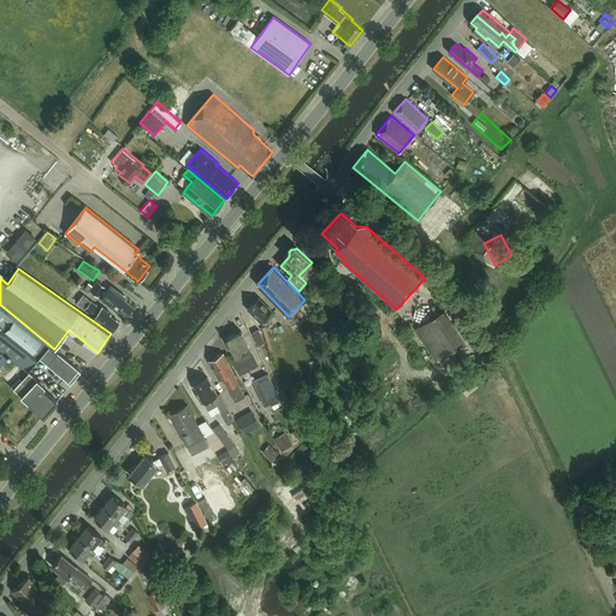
[(111,303),(124,314),(126,315),(134,307),(122,297),(124,295),(112,285),(108,289),(98,280),(90,290),(99,296),(100,294),(102,296),(101,298),(110,304),(111,303)]
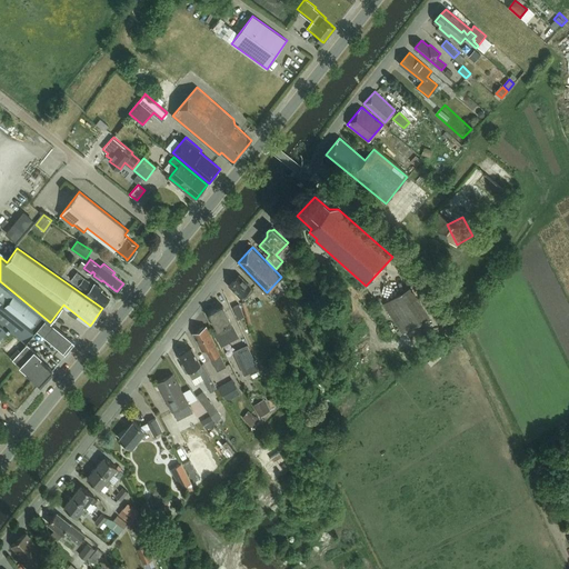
[(95,299),(101,305),(103,307),(110,298),(101,290),(101,288),(95,282),(92,285),(77,272),(71,279),(87,291),(86,293),(93,300),(95,299)]
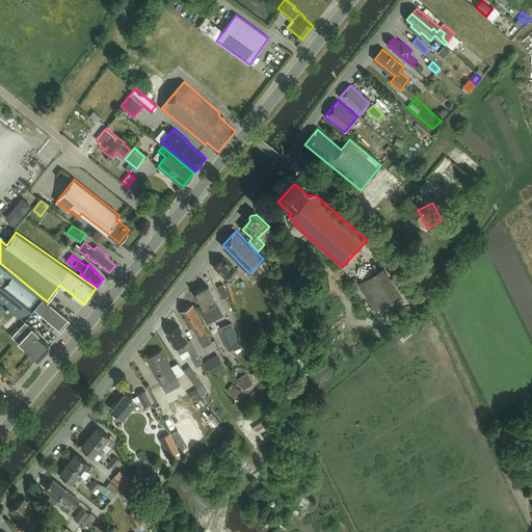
[(223,257),(214,266),(219,271),(218,272),(222,276),(224,276),(228,280),(237,270),(223,257)]
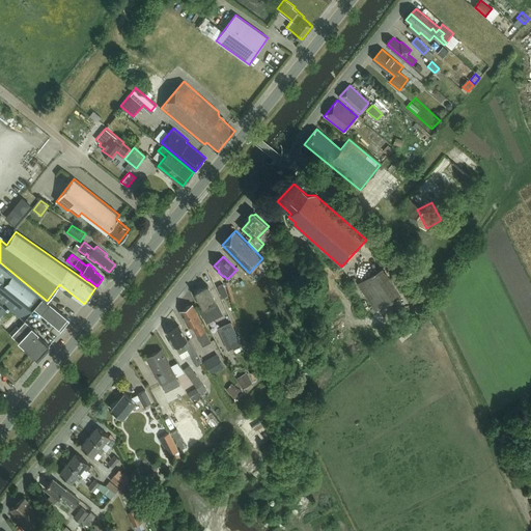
[(47,301),(0,262),(0,316),(8,307),(24,319),(34,308),(60,329),(68,318),(47,301)]
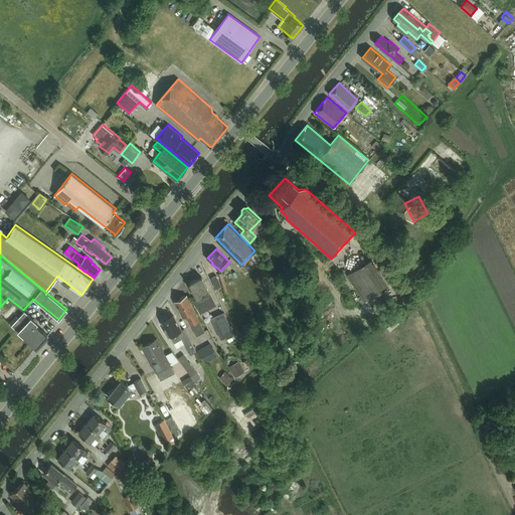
[(364,302),(389,286),(371,259),(347,275),(364,302)]
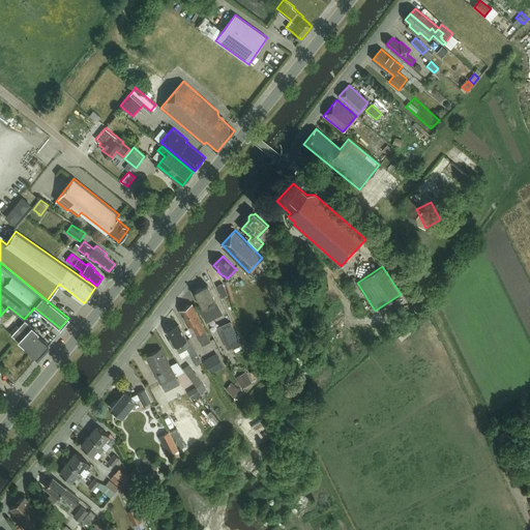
[(217,286),(222,297),(228,294),(223,284),(217,286)]
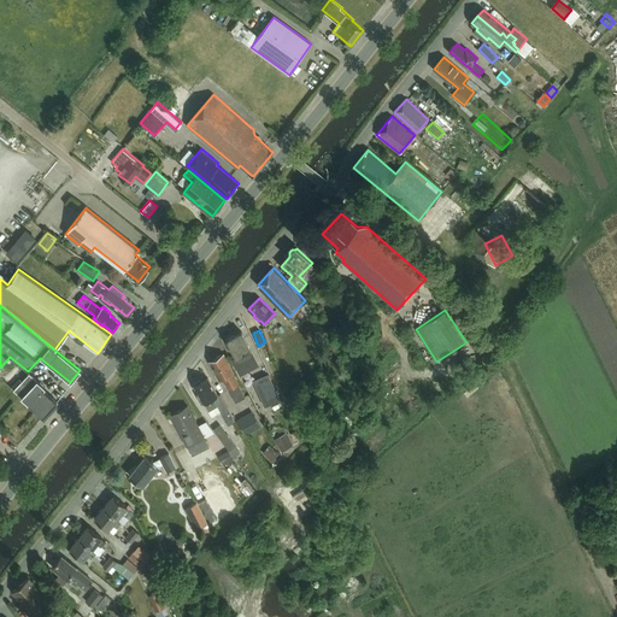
[(241,331),(227,339),(236,358),(233,359),(239,372),(258,364),(251,351),(241,331)]
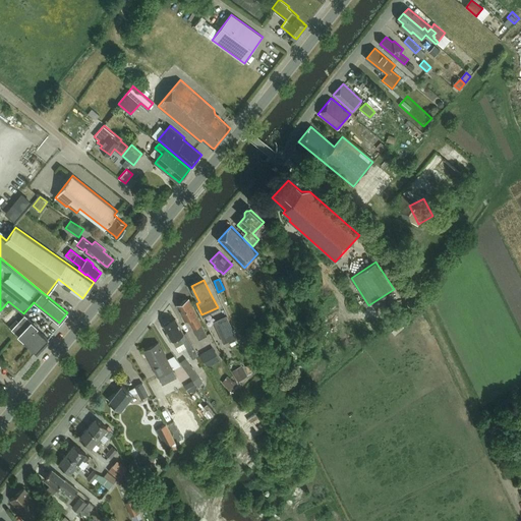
[(298,288),(295,283),(290,287),(294,291),(298,288)]
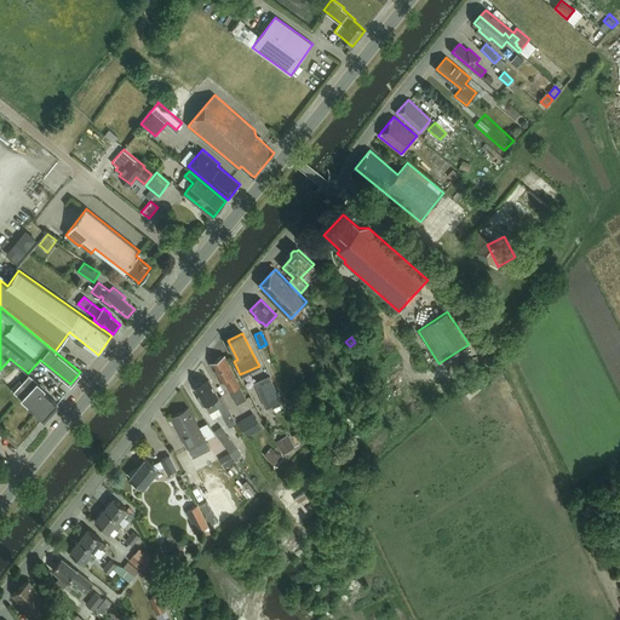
[(224,356),(211,363),(216,372),(217,377),(219,383),(224,380),(230,391),(236,405),(246,400),(240,386),(234,375),(234,374),(224,356)]
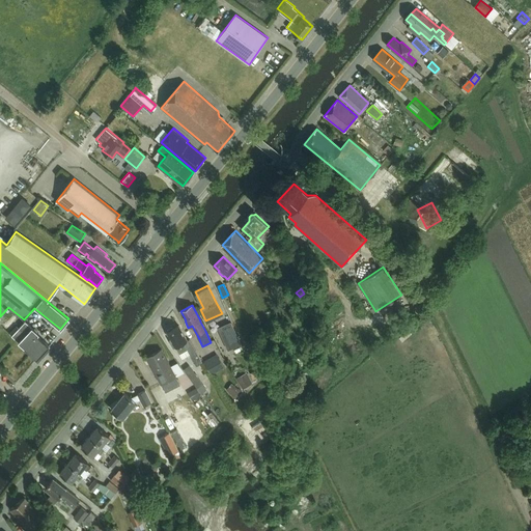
[(36,358),(49,344),(37,335),(38,333),(25,320),(11,336),(36,358)]
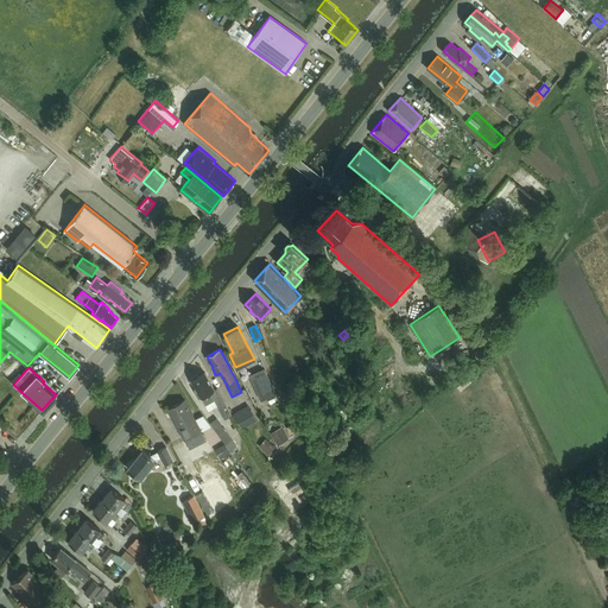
[(253,375),(265,399),(277,393),(265,369),(253,375)]
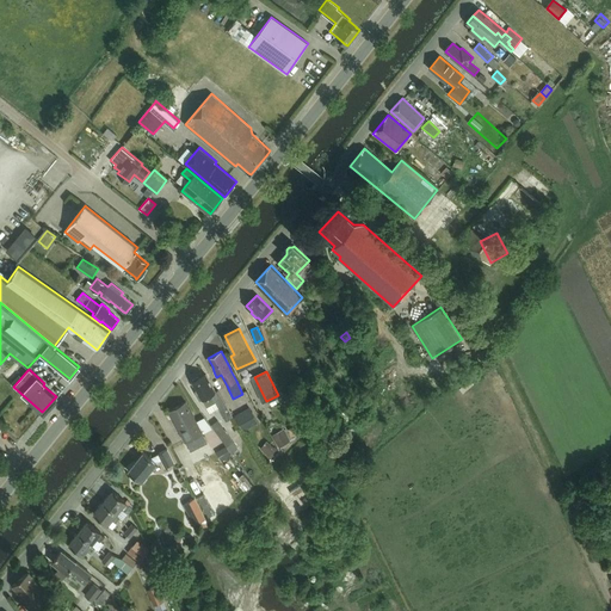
[(205,374),(192,382),(196,389),(196,393),(199,400),(202,399),(207,407),(215,401),(226,420),(233,417),(218,390),(216,392),(205,374)]
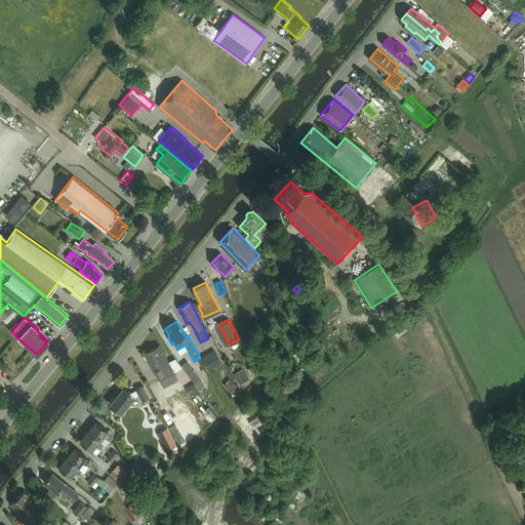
[(160,346),(146,353),(159,379),(174,371),(160,346)]
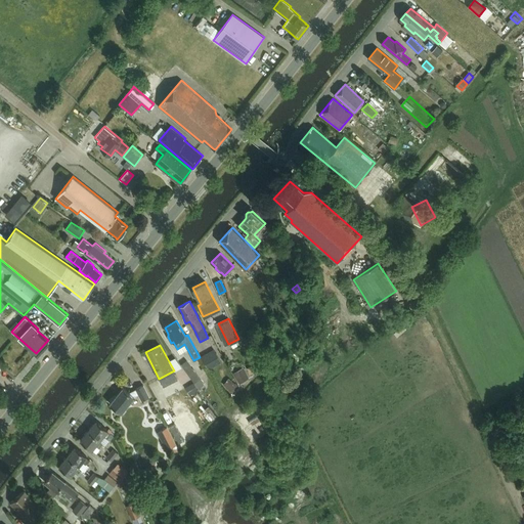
[(204,358),(210,370),(222,363),(216,351),(204,358)]
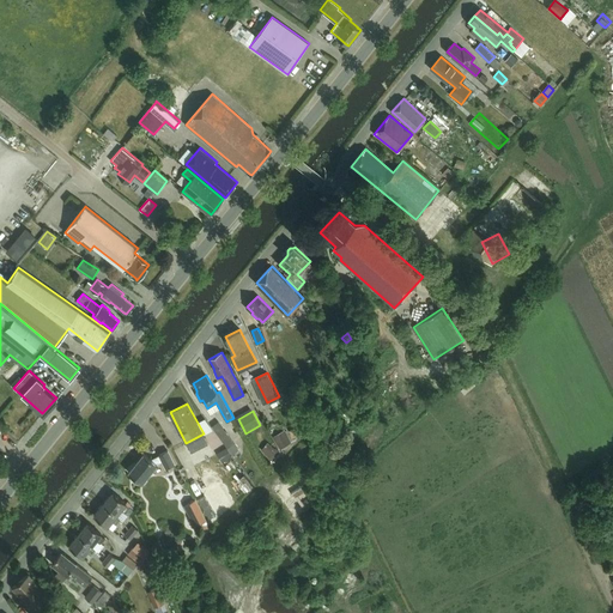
[(228,448),(235,443),(219,423),(212,428),(228,448)]
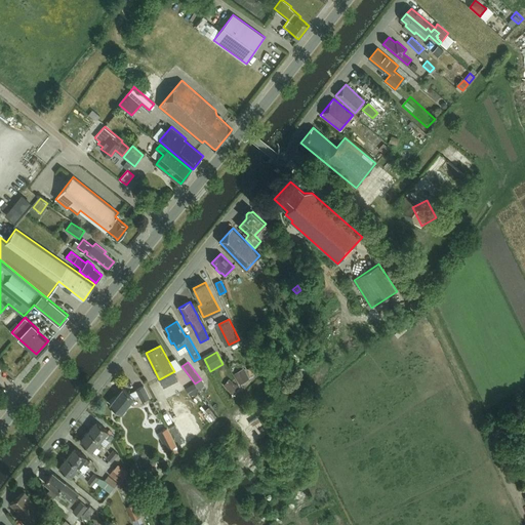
[(240,384),(249,378),(244,368),(234,372),(240,384)]
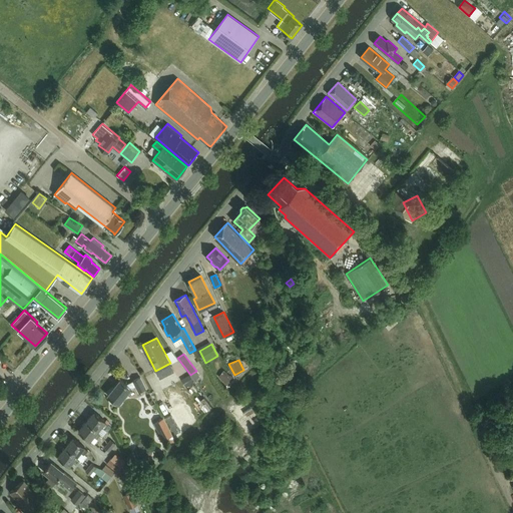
[(218,377),(227,383),(231,377),(223,370),(218,377)]
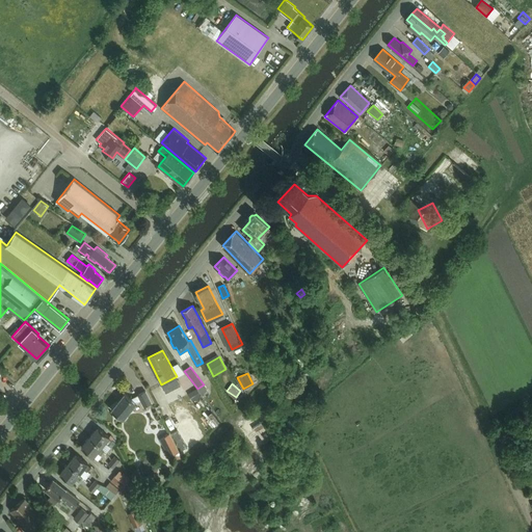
[(144,406),(152,402),(145,390),(131,398),(125,394),(111,409),(123,419),(136,401),(140,399),(144,406)]
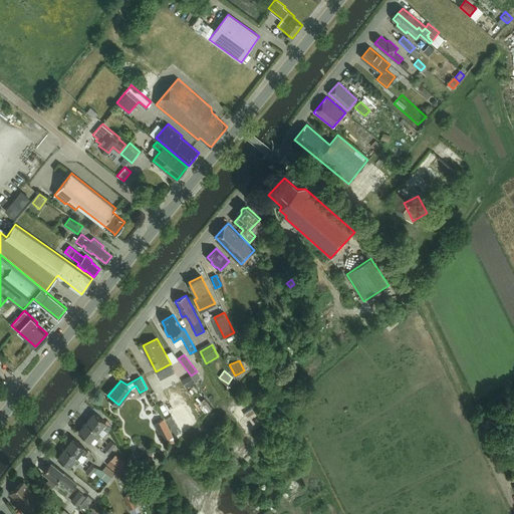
[(87,422),(98,431),(101,427),(104,429),(107,431),(111,427),(108,425),(105,422),(105,421),(94,413),(87,422)]
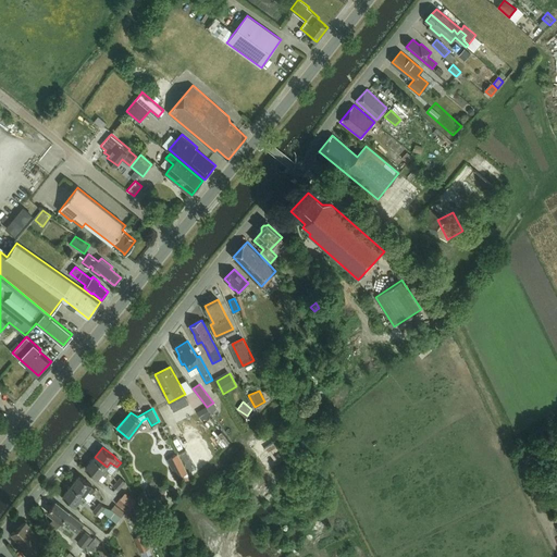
[(168,459),(177,478),(188,472),(178,454),(168,459)]
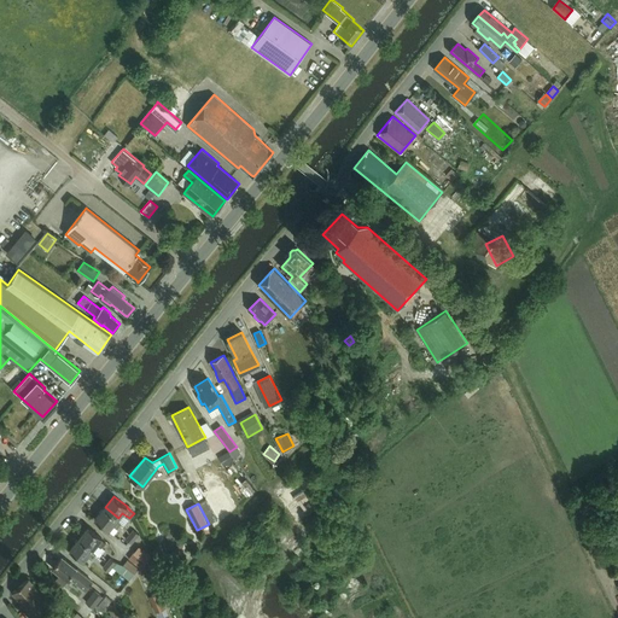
[(117,519),(118,518),(105,507),(95,519),(109,530),(114,535),(118,529),(117,528),(121,522),(117,519)]
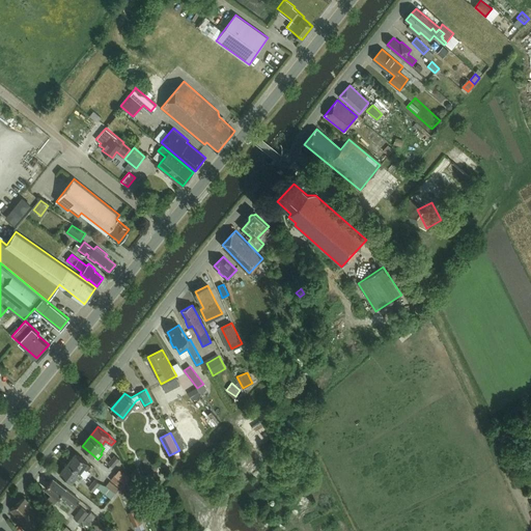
[(68,463),(80,472),(84,468),(87,470),(90,465),(87,463),(88,462),(77,453),(68,463)]
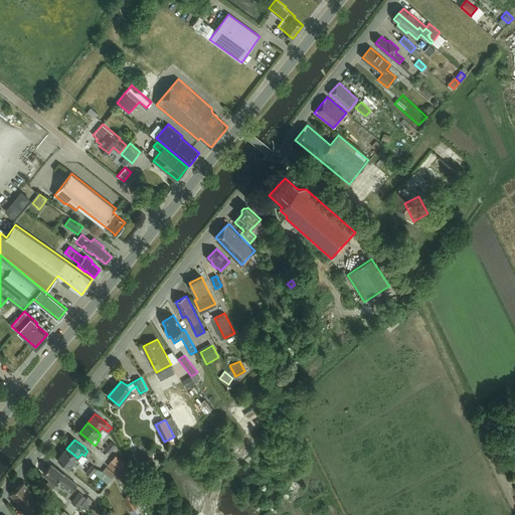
[(76,459),(77,458),(66,449),(58,459),(69,468),(73,463),(76,466),(80,461),(76,459)]
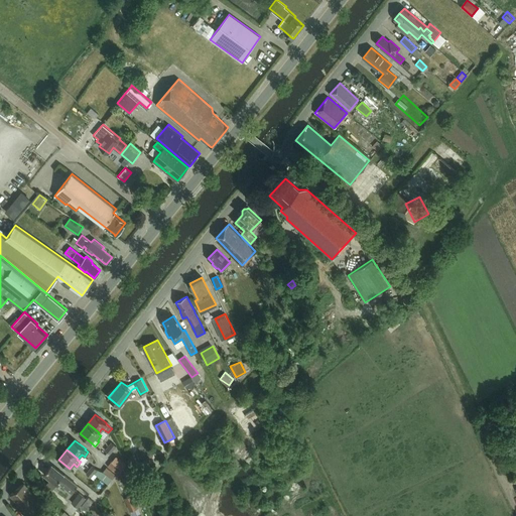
[(117,474),(121,469),(111,462),(108,466),(117,474)]
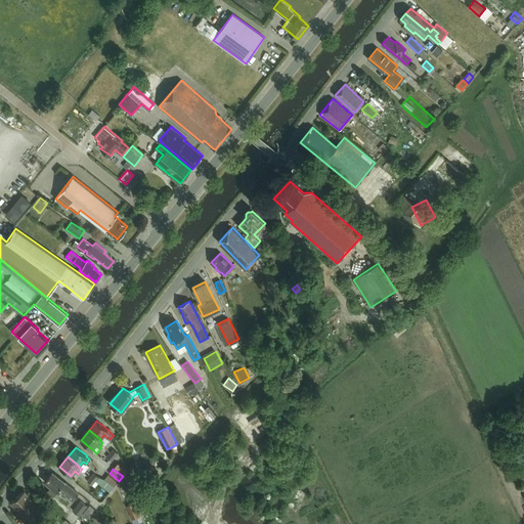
[(52,472),(45,482),(51,486),(47,491),(54,496),(57,491),(59,488),(73,499),(79,491),(52,472)]
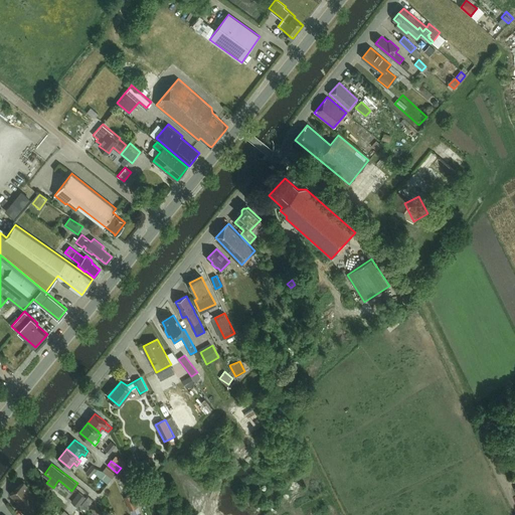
[(98,469),(95,473),(102,478),(108,484),(116,473),(107,466),(103,471),(98,469)]
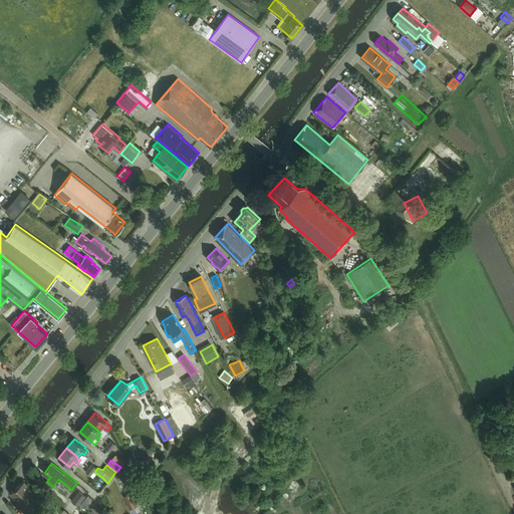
[(24,481),(10,493),(28,513),(44,500),(36,492),(34,493),(24,481)]
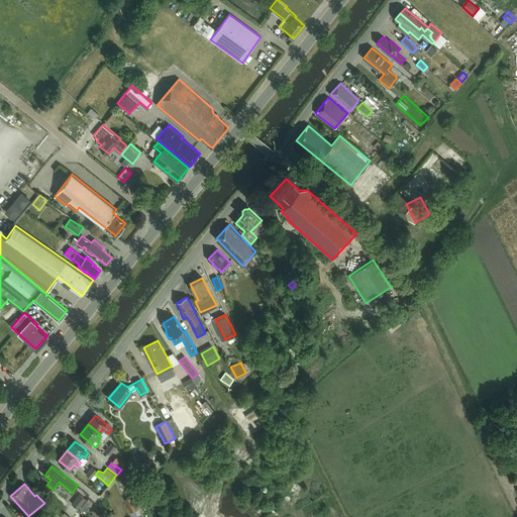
[(79,510),(87,499),(79,494),(71,504),(79,510)]
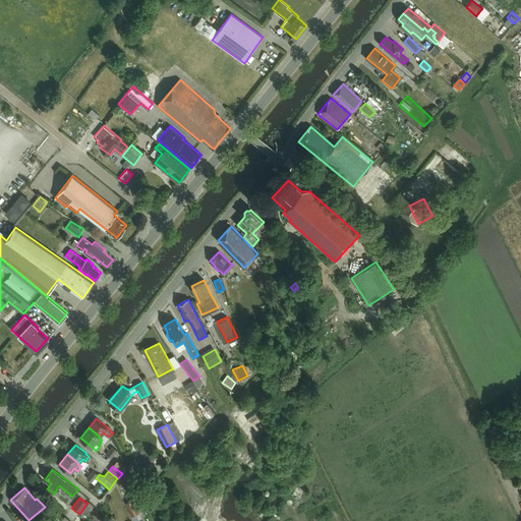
[(132,516),(140,513),(134,499),(126,503),(132,516)]
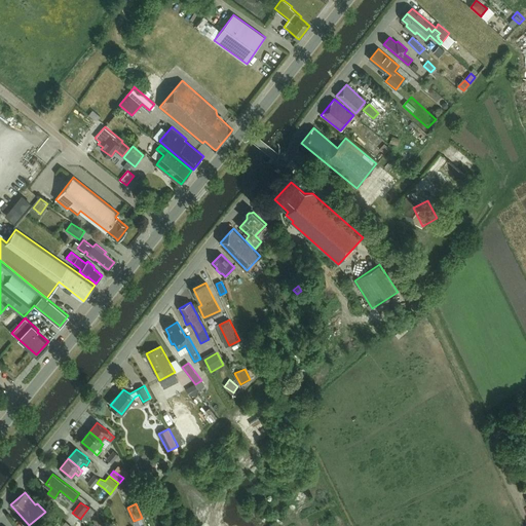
[(87,521),(96,511),(90,508),(83,517),(87,521)]
